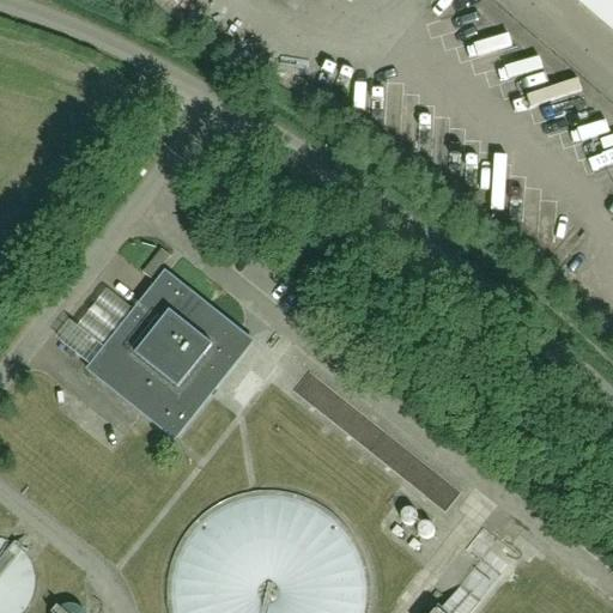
[(612,0),(575,0),(612,32),(612,0)]
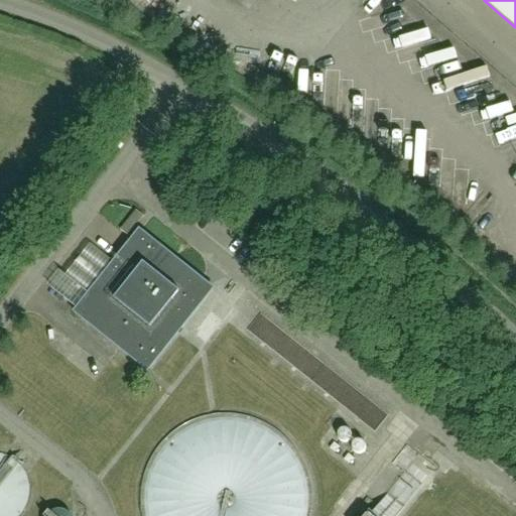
[(128,236),(143,217),(136,211),(120,230),(128,236)]
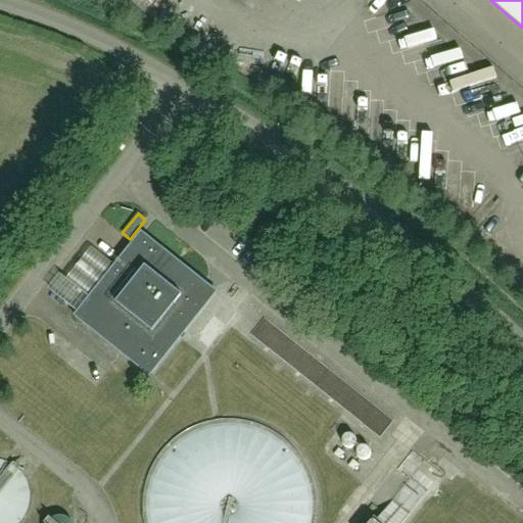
[(184,329),(212,293),(142,237),(79,316),(149,372),(177,337),(180,339),(181,337),(178,336),(183,330),(185,332),(186,331),(184,329)]
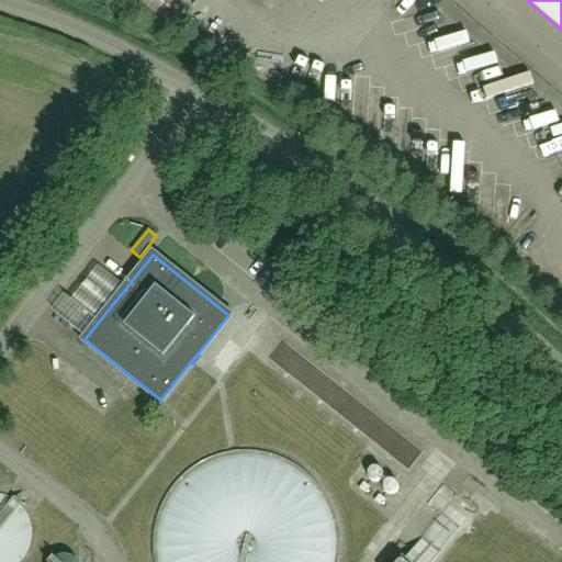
[(0,561),(21,561),(26,557),(31,546),(33,535),(31,521),(25,509),(15,501),(3,494),(0,493),(0,561)]
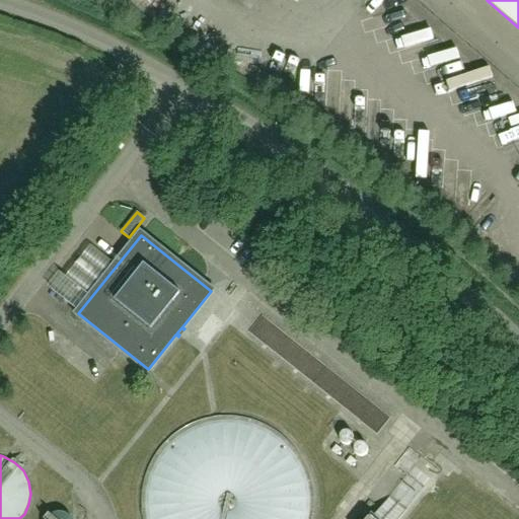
[(400,518),(423,490),(405,476),(374,518),(400,518)]
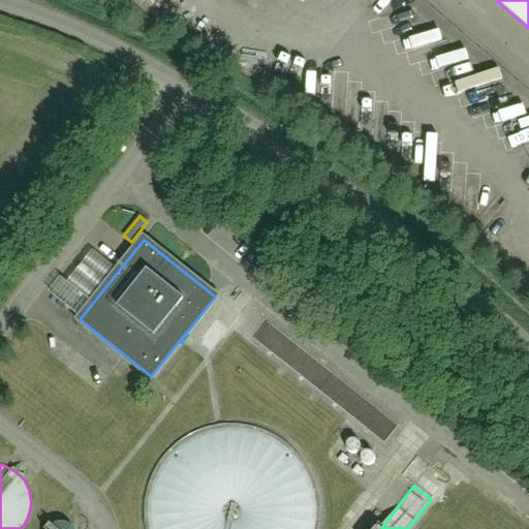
[(401,508),(401,488),(368,488),(369,508),(401,508)]
